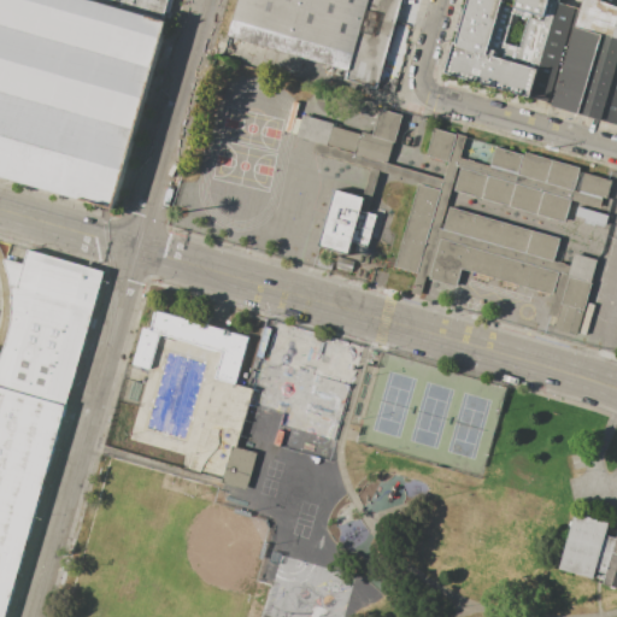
[(0,0),(0,177),(105,209),(115,211),(175,0),(0,0)]
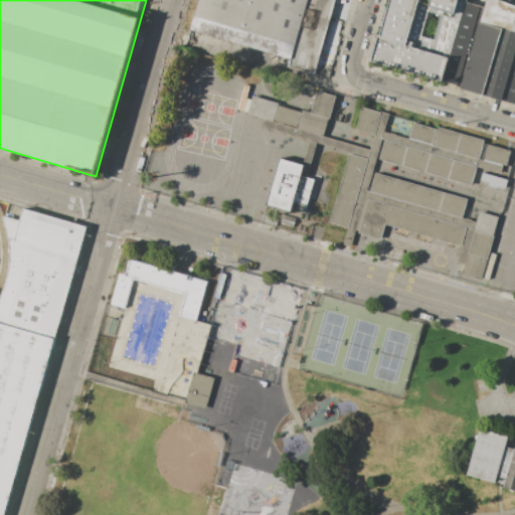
[(191,29),(199,0),(308,0),(292,58),(191,29)]
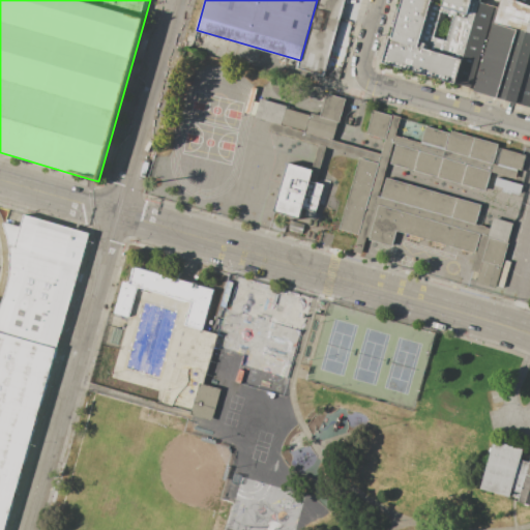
[(300,60),(317,0),(345,0),(324,76),(298,68),(300,60)]
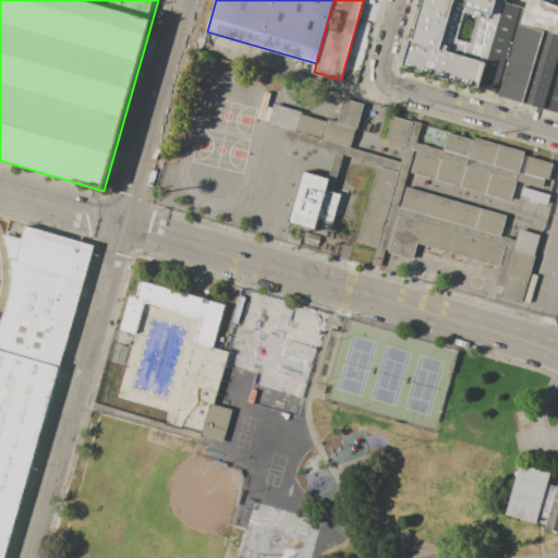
[(480,91),(404,68),(424,0),(505,0),(505,2),(481,87),(480,91)]
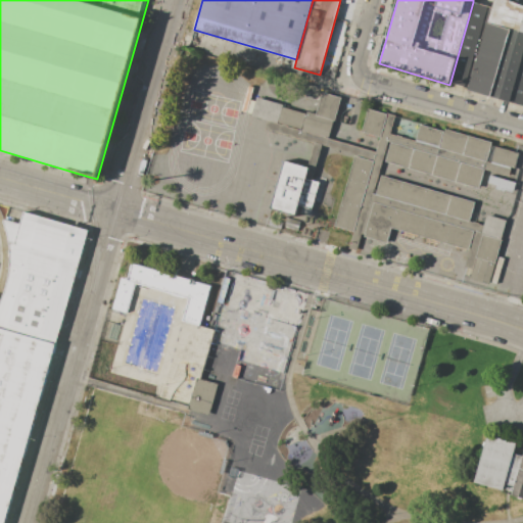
[(473,2),(492,8),(493,0),(508,0),(522,5),(522,104),(468,90),(467,87),(450,82),(473,2)]
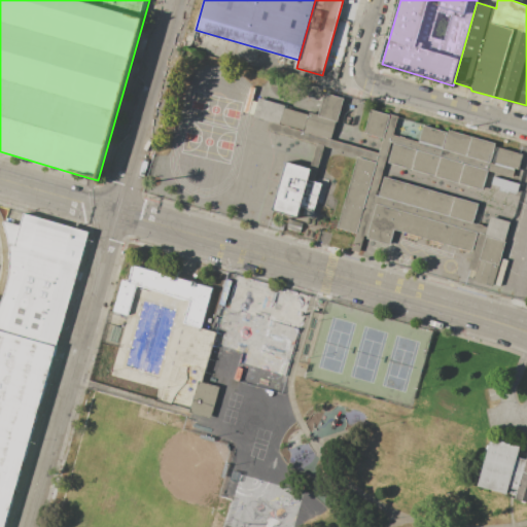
[(276,55),(274,62),(261,59),(264,50),(276,55)]
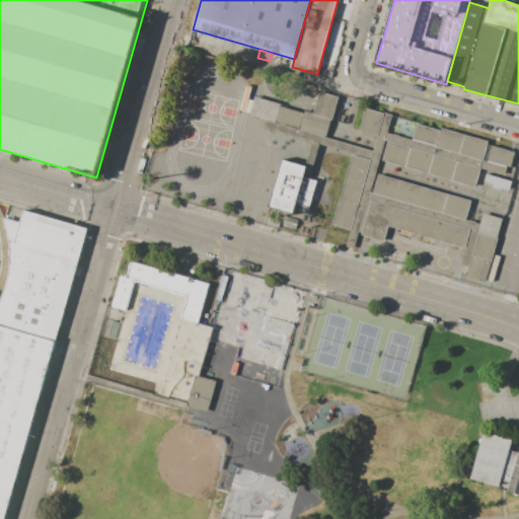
[(254,76),(283,84),(279,99),(249,91),(254,76)]
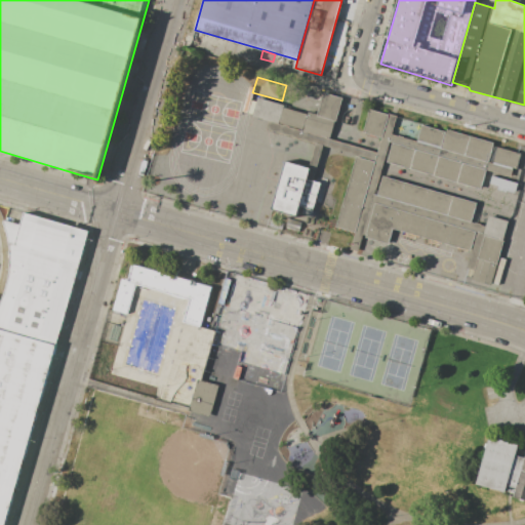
[(284,102),(289,86),(318,95),(314,111),(284,102)]
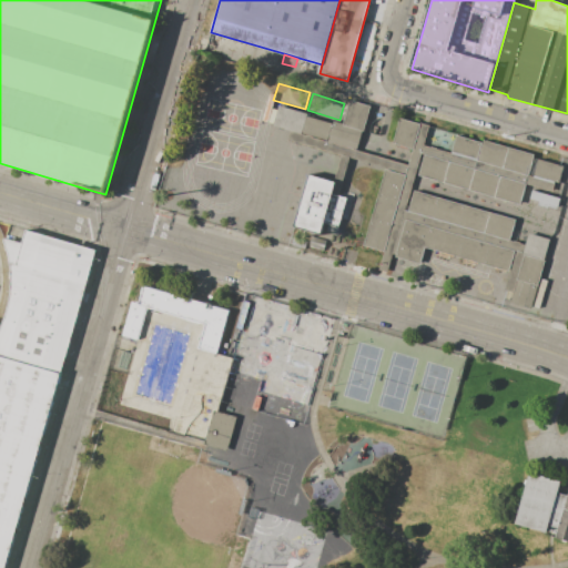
[(550,240),(528,233),(526,244),(510,241),(517,219),(414,190),(418,176),(520,204),(523,196),(554,205),(565,165),(456,135),(452,152),(424,145),(429,125),(401,118),(393,143),(414,149),(409,164),(357,150),(371,105),(350,100),(343,123),(280,105),(274,127),(290,130),(286,141),(344,156),(337,183),(308,175),(295,223),(337,235),(347,198),(340,195),(350,158),(385,168),(363,245),(396,254),(395,256),(421,264),(425,247),(510,272),(505,290),(514,292),(517,280),(538,286),(550,240)]
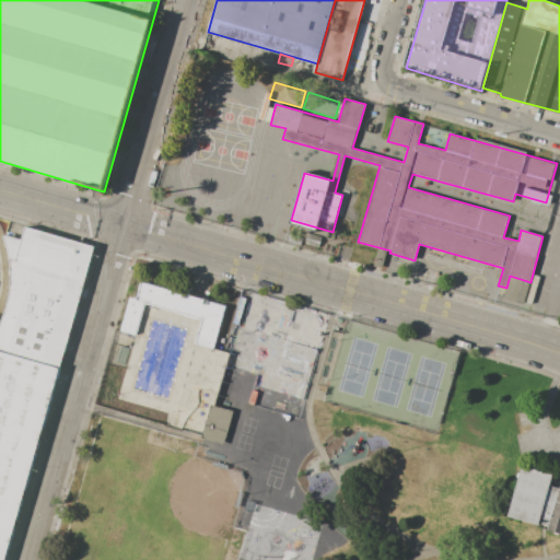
[(59,368),(0,351),(0,325),(8,306),(10,290),(11,278),(10,263),(8,248),(3,237),(3,235),(22,240),(26,226),(94,246),(59,368)]
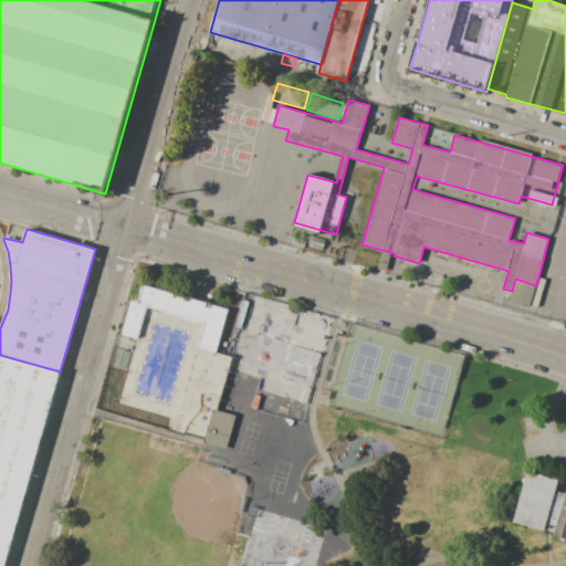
[(326,240),(323,250),(308,245),(312,236),(326,240)]
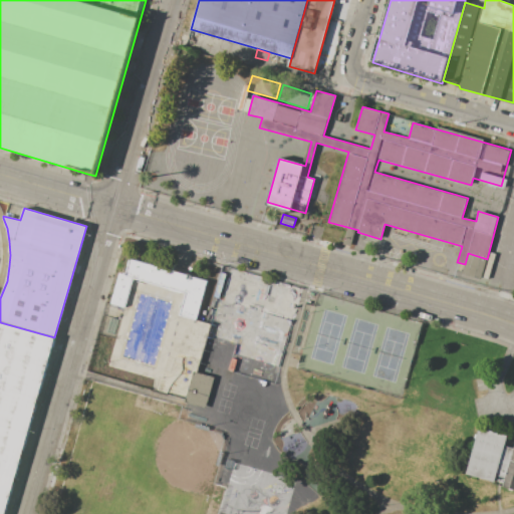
[(307,216),(304,228),(298,227),(301,214),(307,216)]
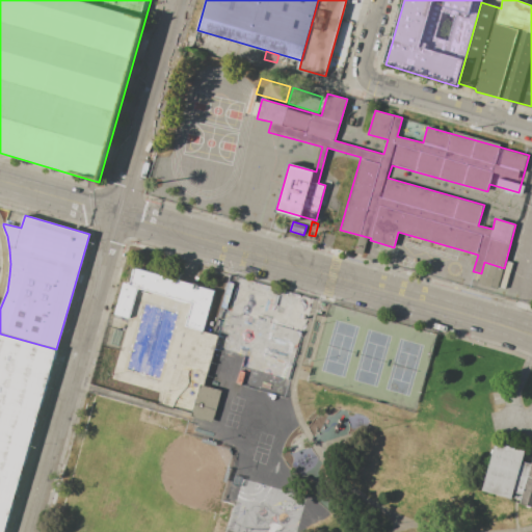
[(288,225),(286,233),(272,229),(274,222),(288,225)]
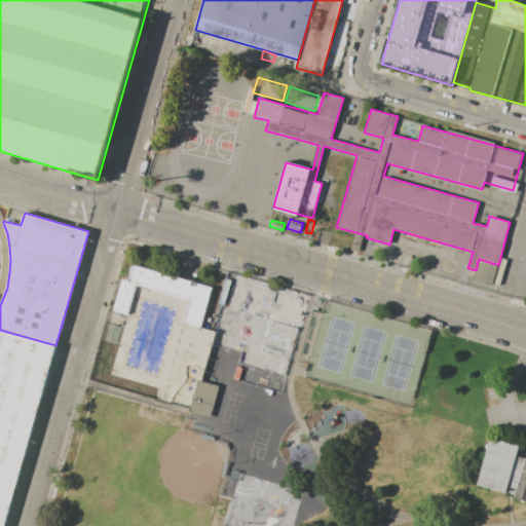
[(126,311),(135,284),(191,299),(185,320),(198,324),(209,287),(130,264),(126,279),(120,278),(112,307),(126,311)]
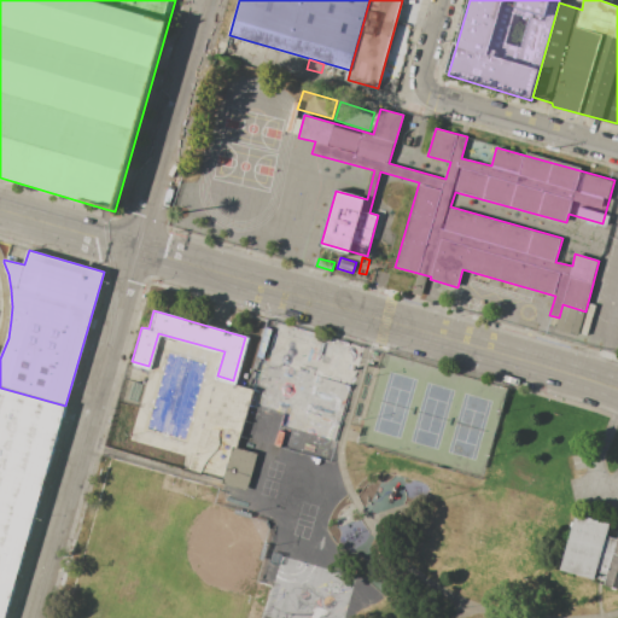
[(0,617),(0,388),(65,406),(6,617),(0,617)]
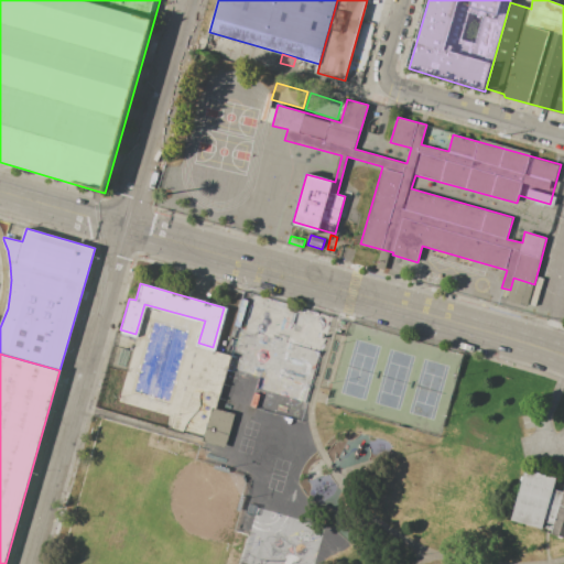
[(212,408),(202,438),(223,445),(232,414),(212,408)]
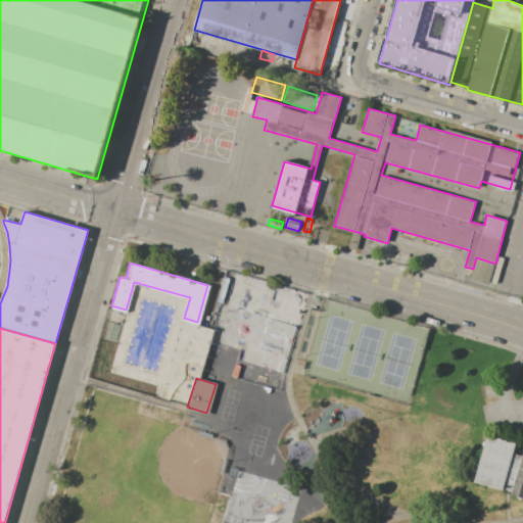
[(488,435),(517,443),(514,454),(522,456),(522,496),(513,494),(515,487),(506,485),(504,491),(475,483),(488,435)]
